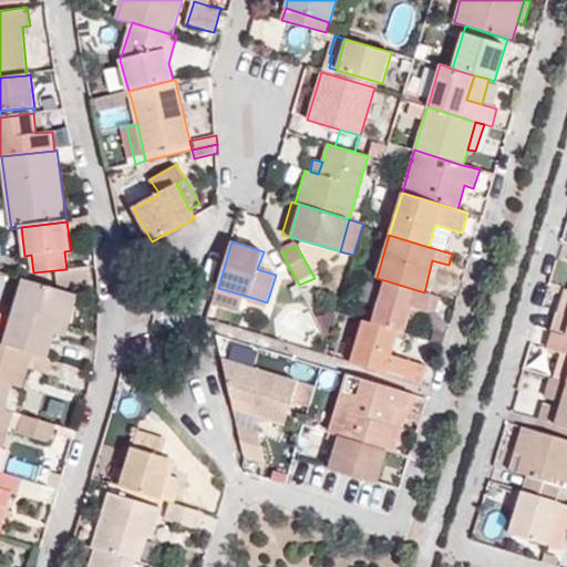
[(429,294),(440,263),(432,260),(424,292),(429,294)]
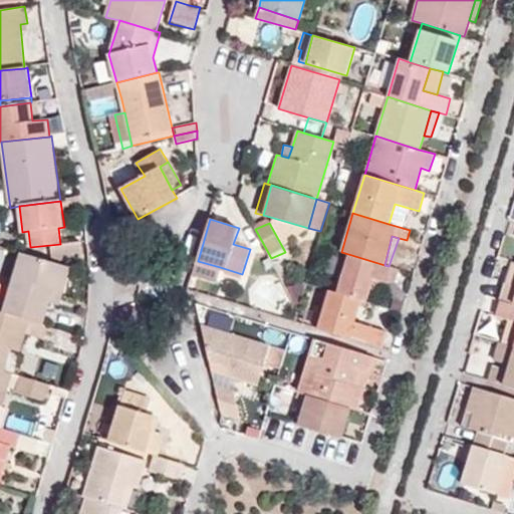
[(84,261),(82,245),(52,248),(52,264),(84,261)]
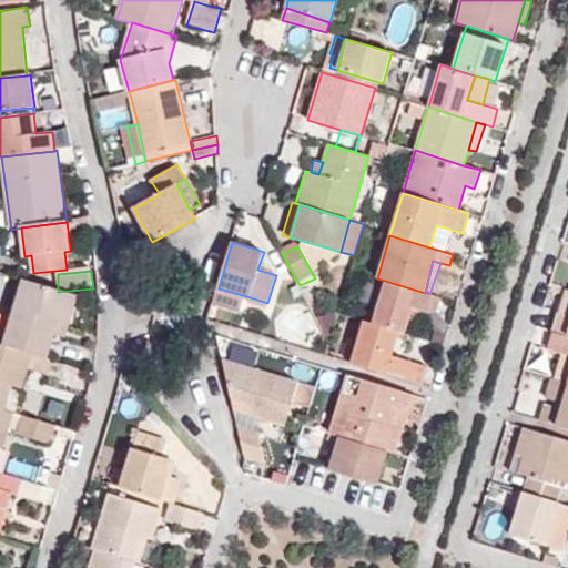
[(434,315),(439,297),(429,294),(425,293),(385,281),(373,324),(399,332),(404,333),(408,318),(412,308),(421,311),(434,315)]
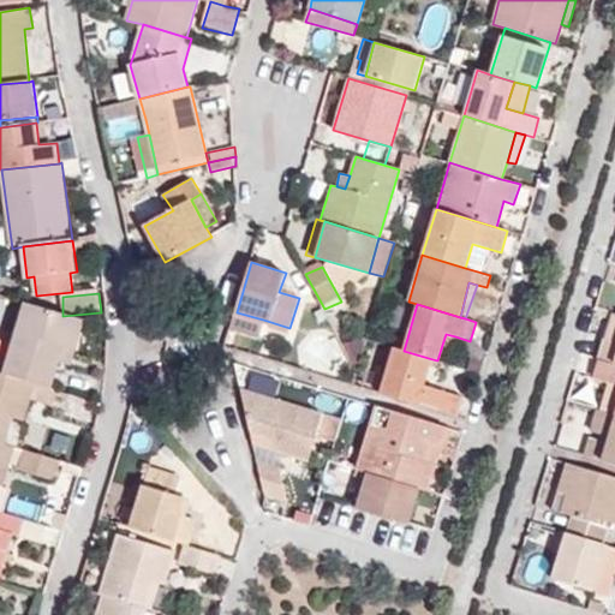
[(63,316),(24,305),(3,377),(23,383),(51,392),(59,362),(64,346),(72,318),(63,316)]
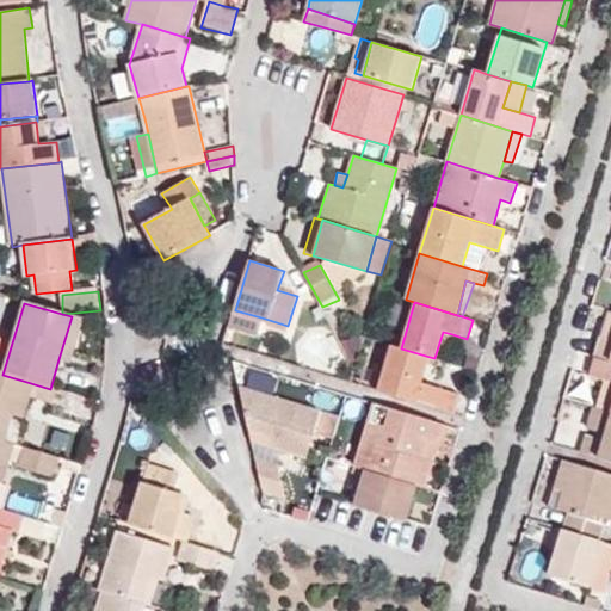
[(235,310),(230,327),(258,337),(261,318),(235,310)]
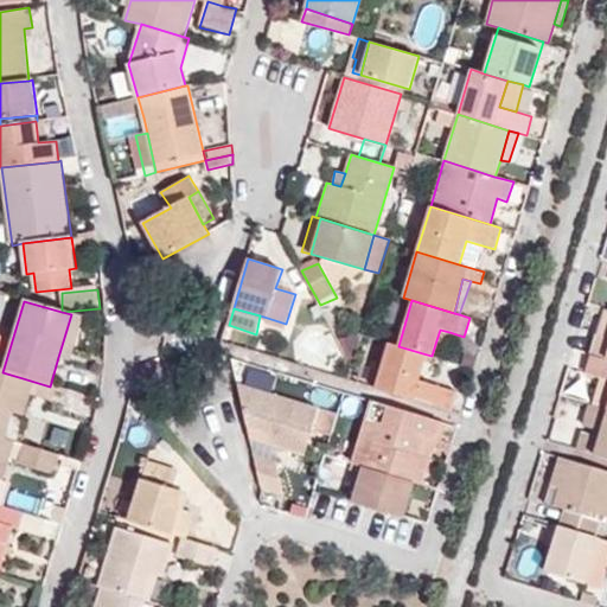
[(75,315),(71,314),(63,342),(75,345),(75,315)]
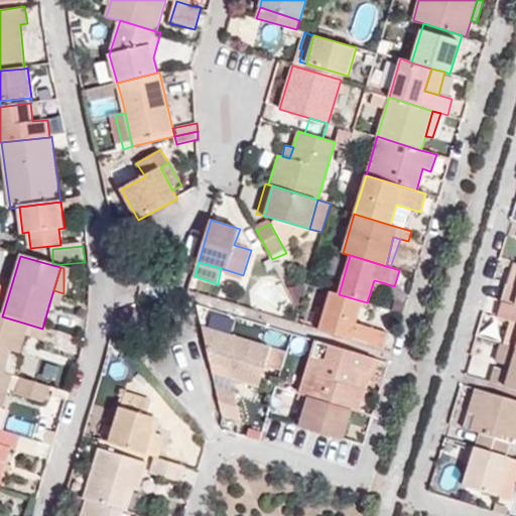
[(378,291),(382,282),(374,280),(371,289),(378,291)]
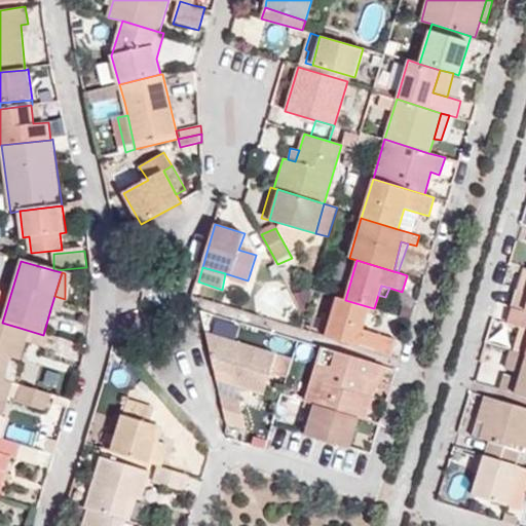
[(518,290),(513,307),(525,310),(525,291),(523,291),(518,290)]
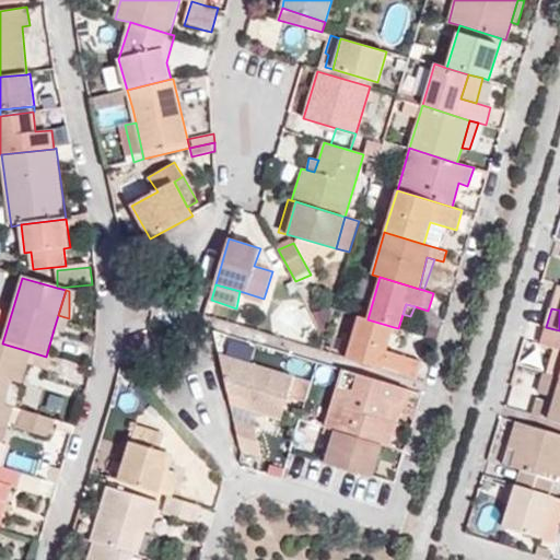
[(63,334),(69,318),(58,315),(54,329),(63,334)]
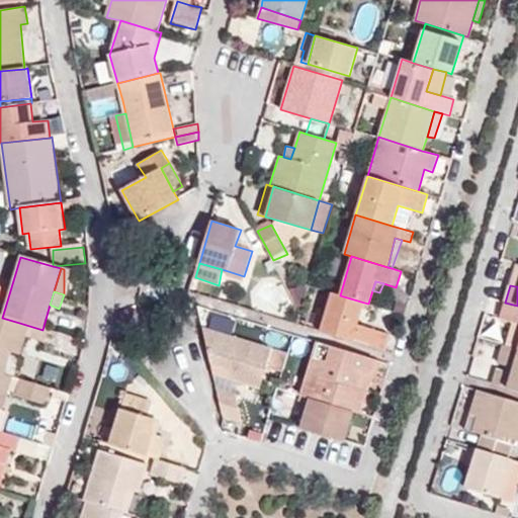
[(320,332),(384,352),(390,334),(357,324),(364,303),(340,295),(331,292),(320,332)]
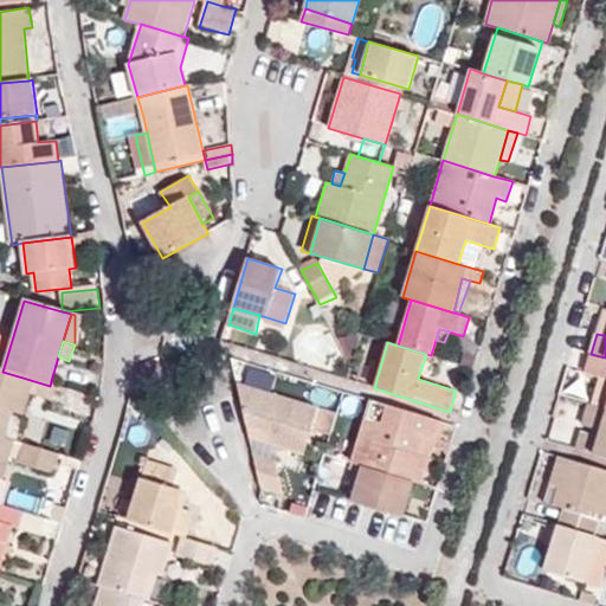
[(605,358),(591,354),(585,372),(604,378),(605,378),(605,358)]
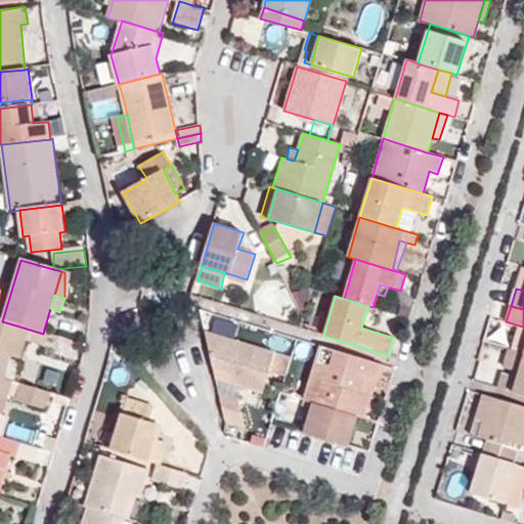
[(2,321),(0,320),(0,378),(2,379),(10,355),(19,326),(2,321)]
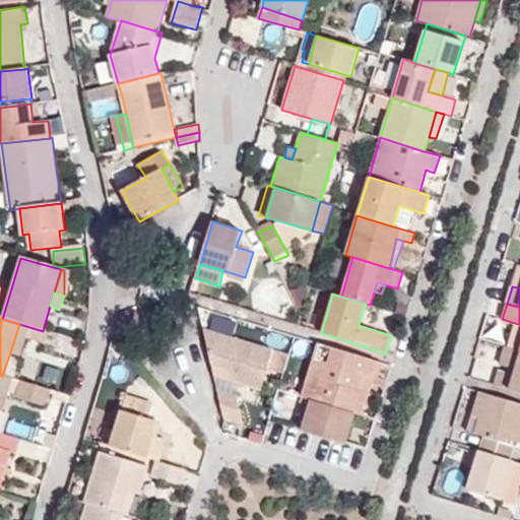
[(44,342),(47,332),(43,331),(19,324),(10,352),(19,355),(23,337),(44,342)]
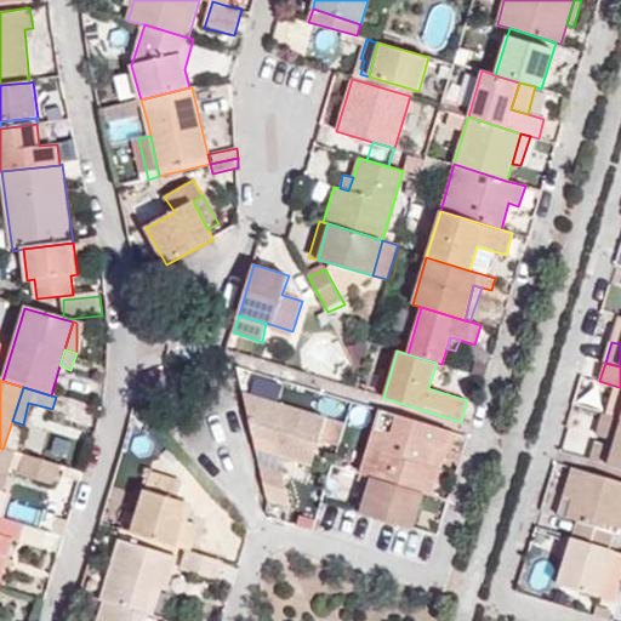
[(620,387),(619,387),(610,415),(620,417),(620,387)]
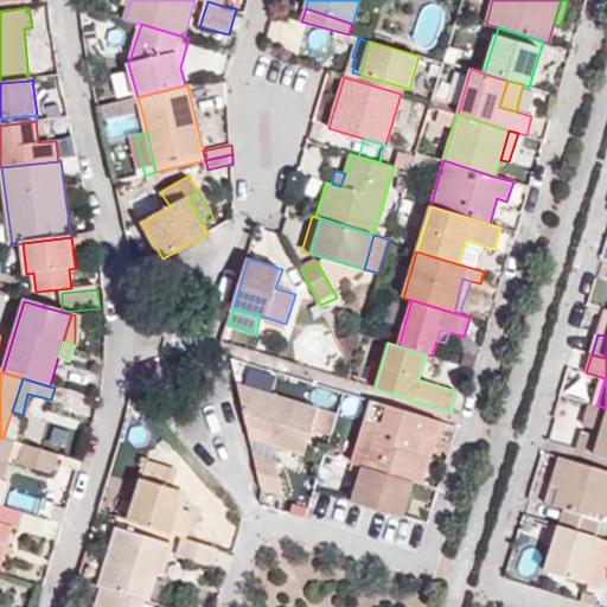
[(319,409),(237,384),(250,439),(305,455),(319,409)]
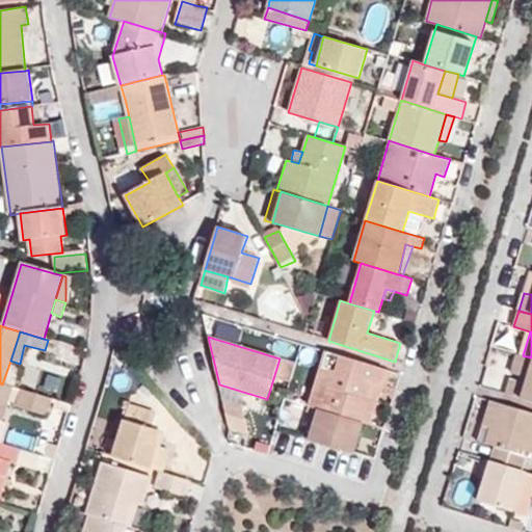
[(357,361),(326,351),(323,364),(304,357),(293,391),(313,396),(310,407),(318,410),(355,421),(362,423),(369,425),(376,402),(366,399),(371,382),(381,387),(386,388),(391,371),(357,361)]
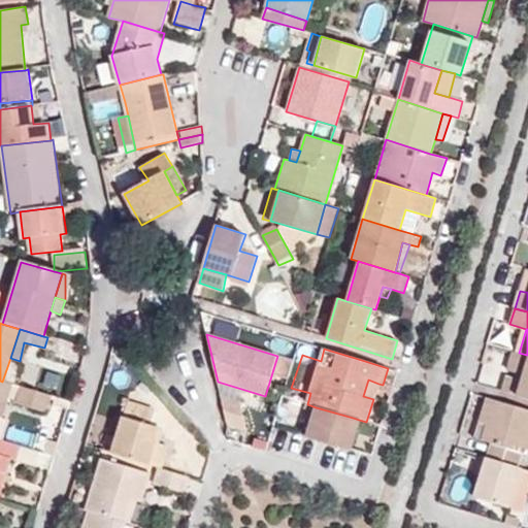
[(507,370),(525,375),(527,363),(527,355),(519,353),(513,351),(507,370)]
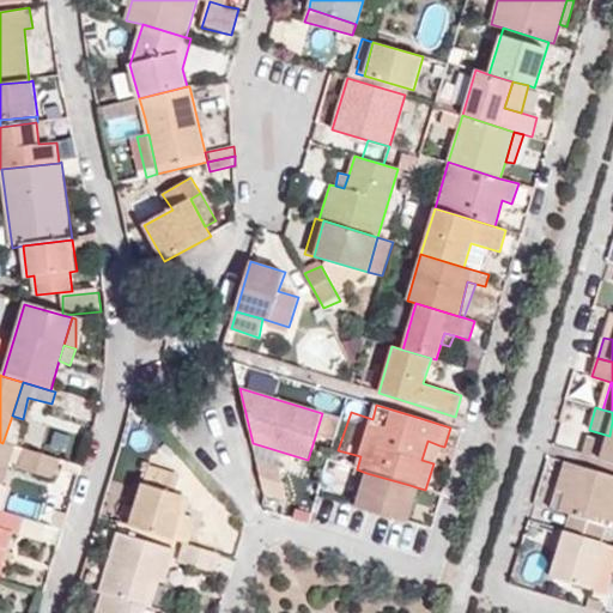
[(589,437),(584,455),(612,462),(612,422),(610,436),(607,442),(589,437)]
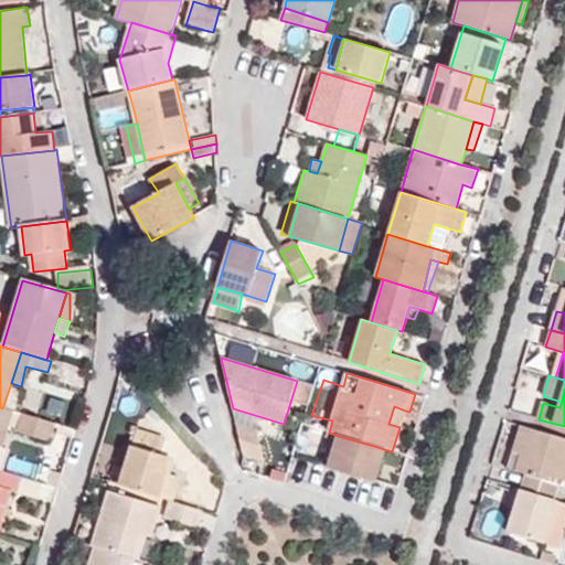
[(400,427),(405,411),(394,406),(388,424),(400,427)]
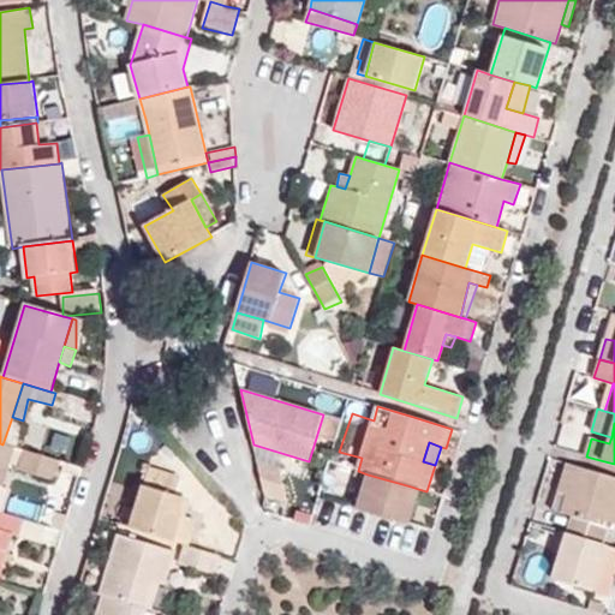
[(0,443),(0,470),(7,473),(12,460),(19,463),(18,469),(54,479),(59,461),(3,445),(0,443)]
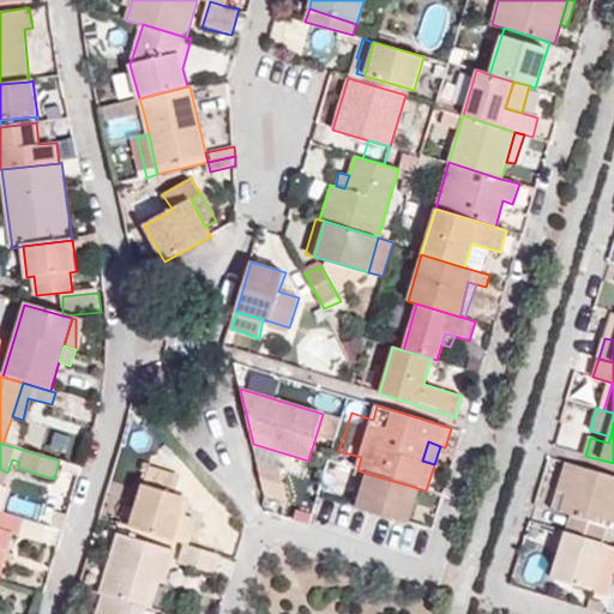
[(257,462),(264,493),(287,501),(280,467),(257,462)]
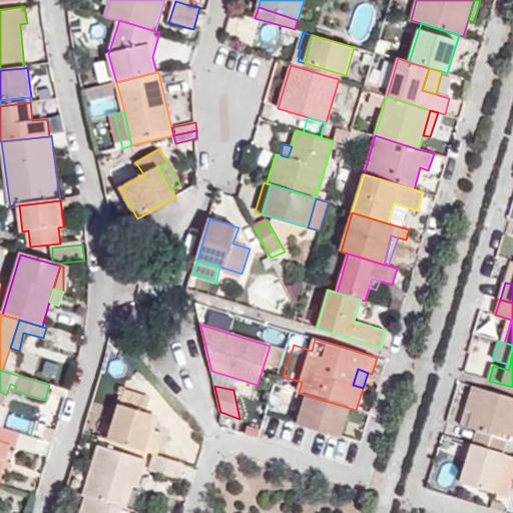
[(512,442),(512,398),(473,387),(468,402),(475,405),(473,413),(467,428),(477,431),(472,445),(502,454),(506,440),(512,442)]
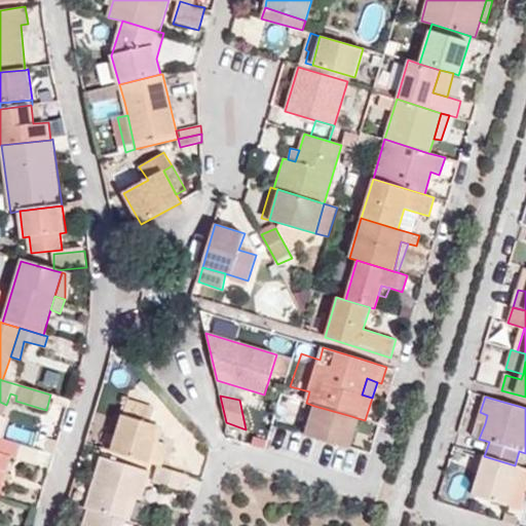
[(127,400),(111,452),(149,463),(156,440),(154,440),(145,437),(149,423),(154,408),(127,400)]
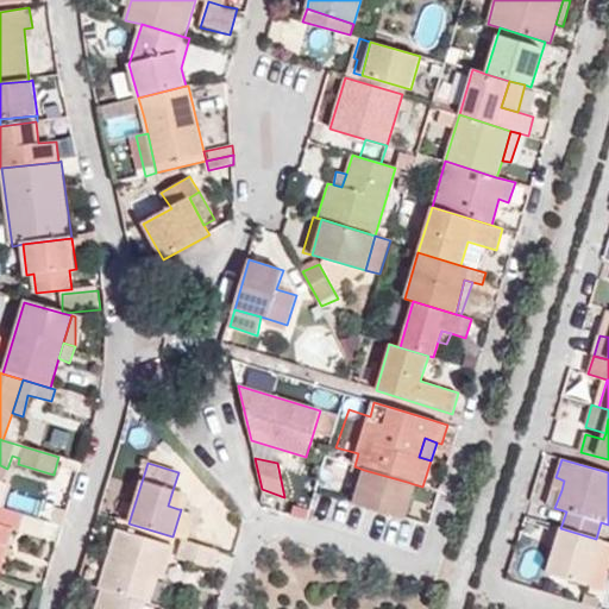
[(407,482),(364,470),(353,504),(405,519),(410,500),(402,497),(407,482)]
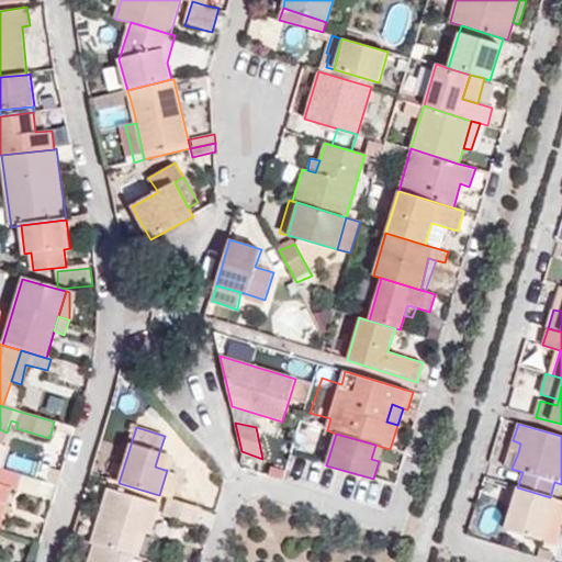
[(520,444),(513,440),(509,450),(518,452),(520,444)]
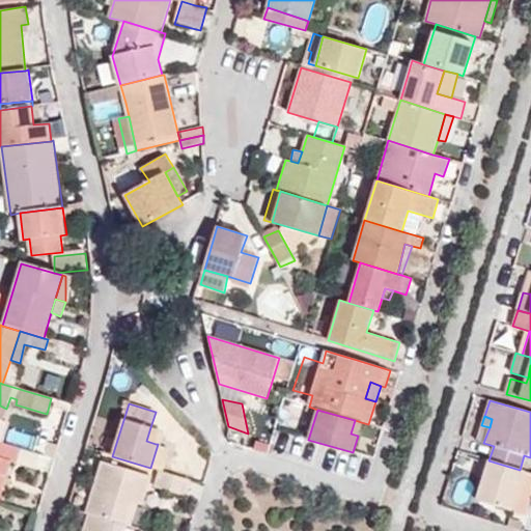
[(351,434),(358,436),(361,422),(355,420),(351,434)]
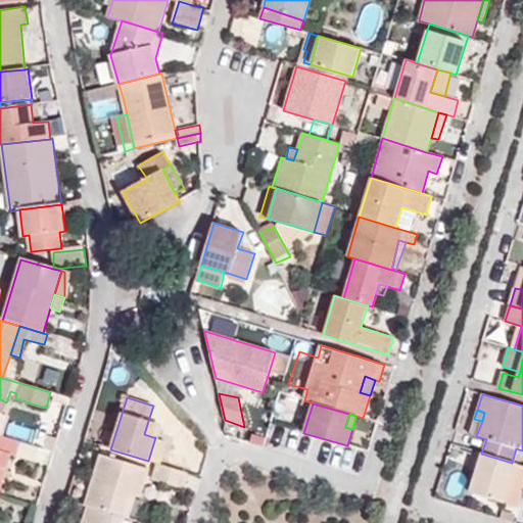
[(157,423),(148,421),(144,434),(153,437),(157,423)]
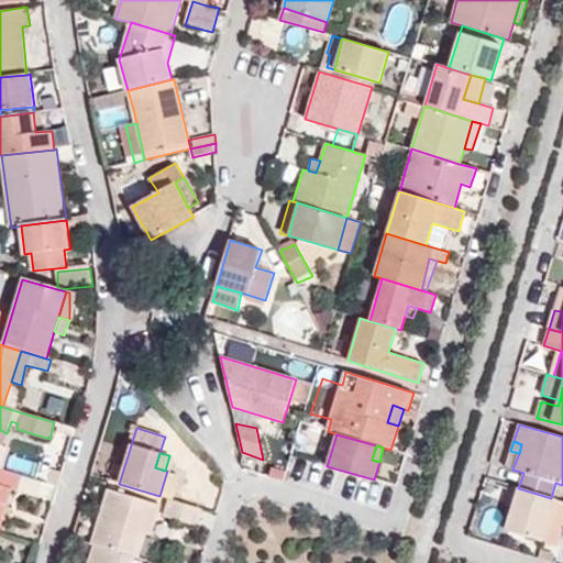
[(0,468),(0,482),(2,483),(0,490),(0,510),(3,512),(12,486),(18,488),(21,475),(0,468)]
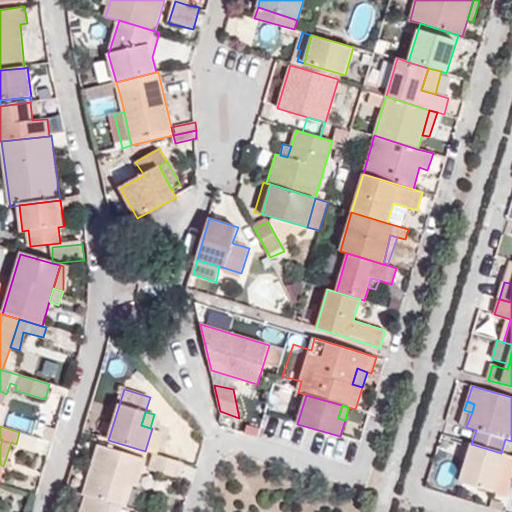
[(152,428),(145,451),(154,453),(156,454),(162,432),(152,428)]
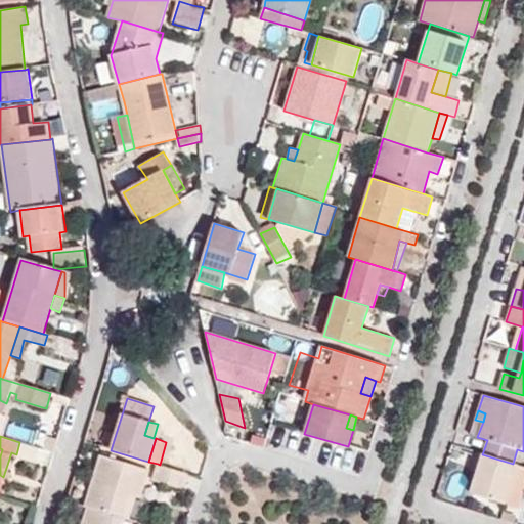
[(477,471),(482,454),(474,452),(470,469),(477,471)]
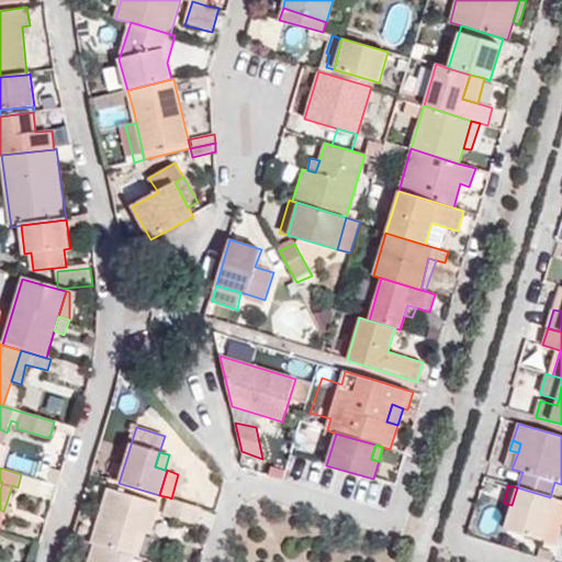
[(109,487),(91,542),(93,543),(132,555),(139,530),(147,532),(150,534),(160,503),(109,487)]
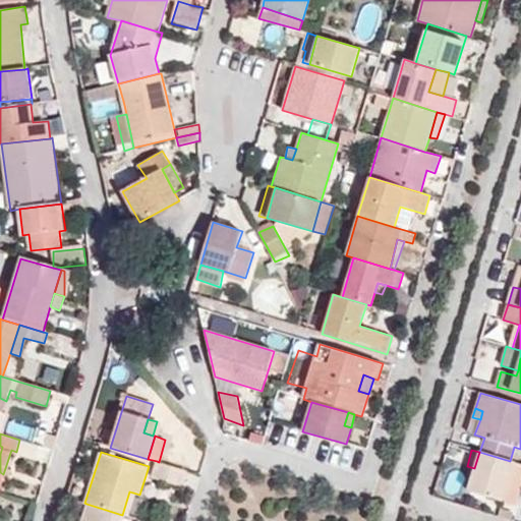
[(502,501),(513,462),(510,461),(479,452),(474,468),(467,490),(502,501)]
